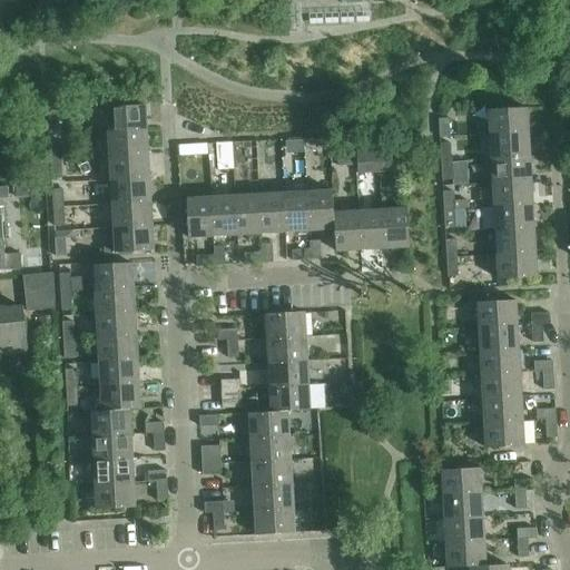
[(107,109),(108,134),(148,131),(146,107),(107,109)]
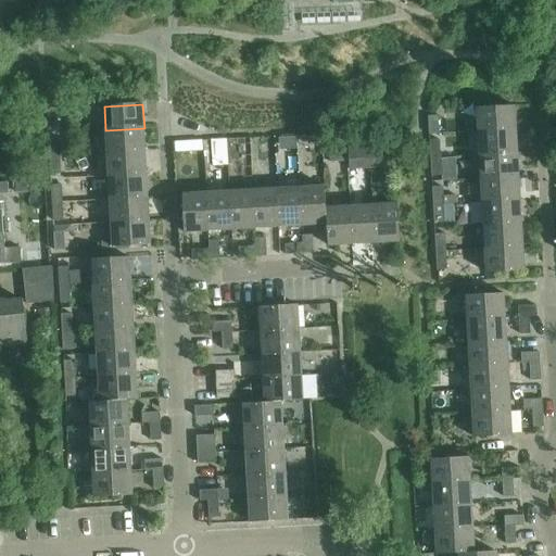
[(477,109),(478,133),(516,130),(514,106),(477,109)]
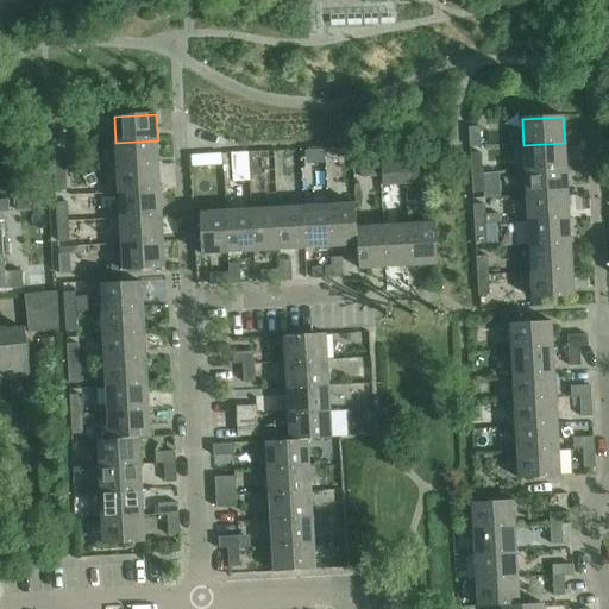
[(64,139),(63,119),(51,119),(52,139),(64,139)]
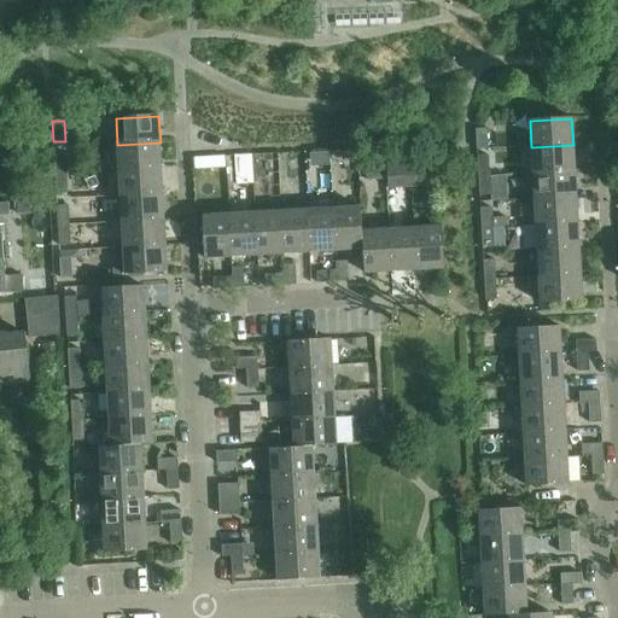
[(476,129),(477,150),(488,150),(488,129),(476,129)]
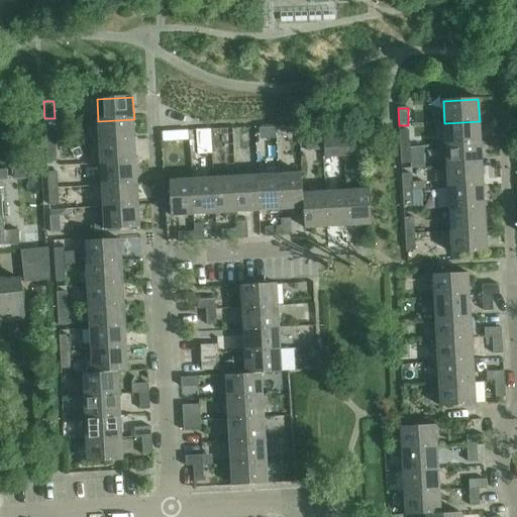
[(98,121),(99,142),(135,140),(134,119),(98,121)]
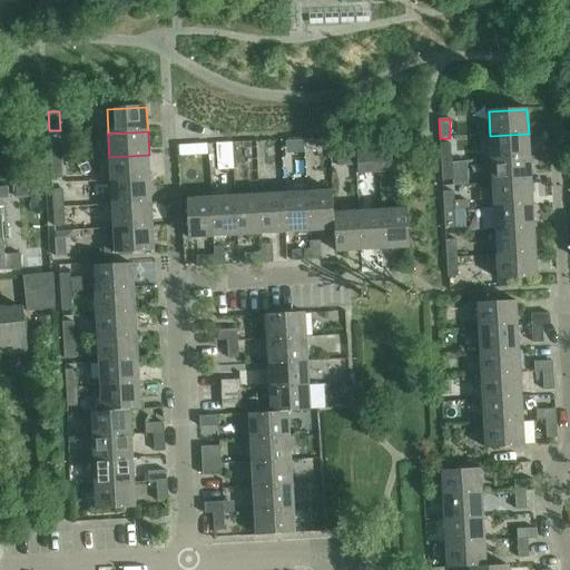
[(490,136),(491,159),(530,157),(529,134),(490,136)]
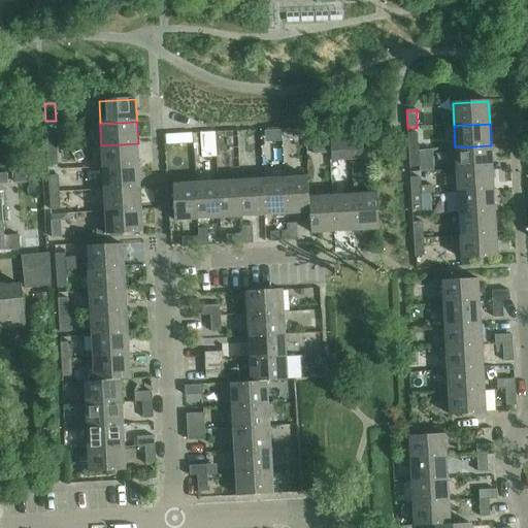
[(56,131),(46,132),(47,149),(57,149),(56,131)]
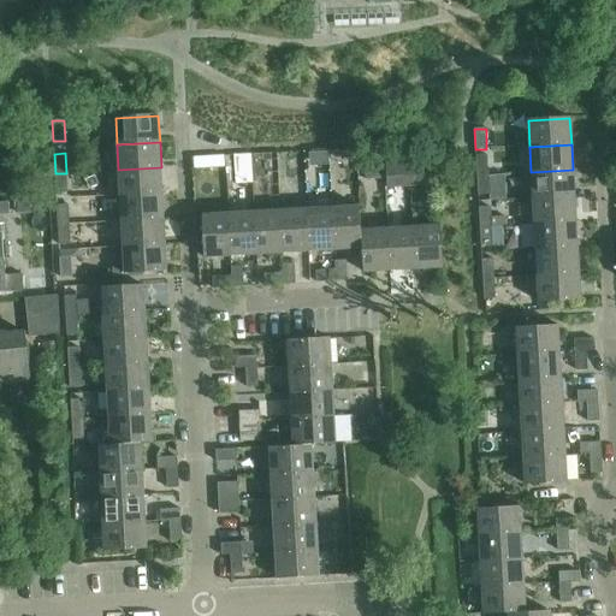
[(327,153),(308,154),(309,167),(314,167),(329,166),(327,153)]
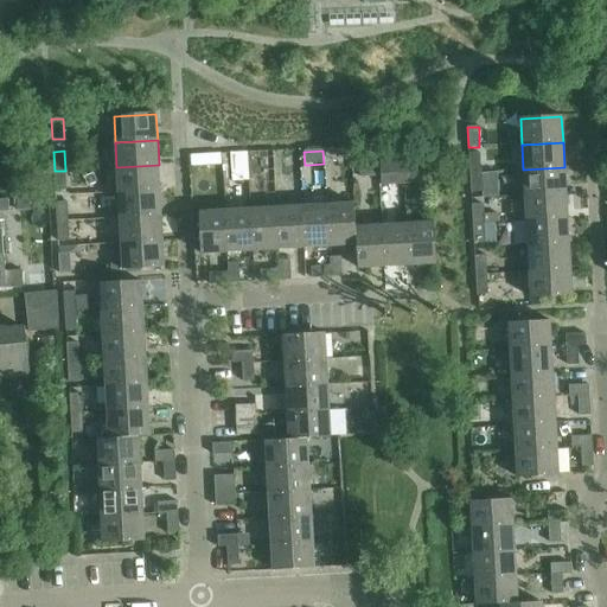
[(468,153),(470,159),(470,173),(481,173),(480,153),(468,153)]
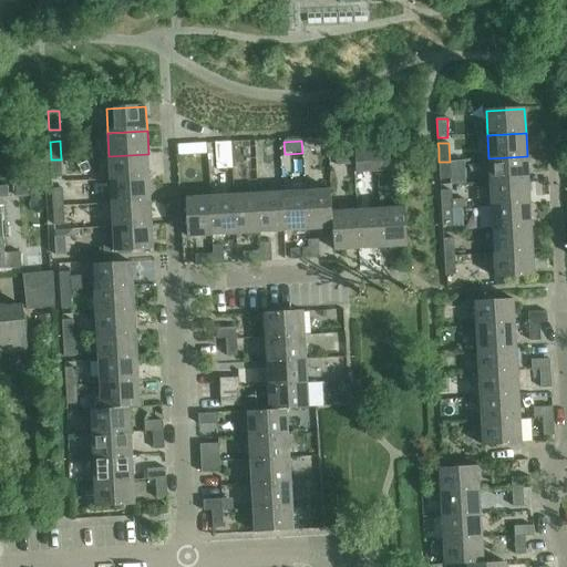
[(404,172),(403,162),(402,151),(378,153),(379,173),(404,172)]
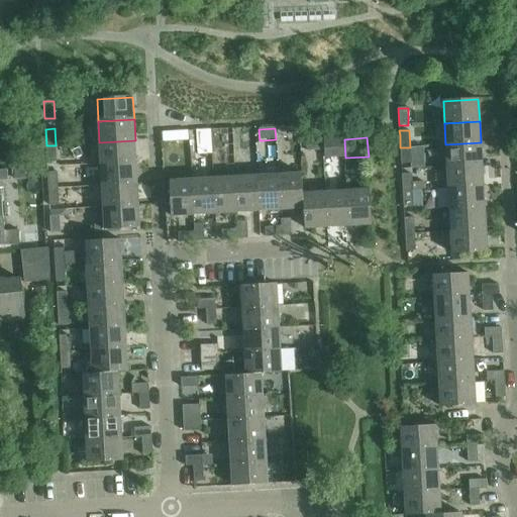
[(344,139),(324,140),(324,150),(324,159),(345,158),(344,139)]
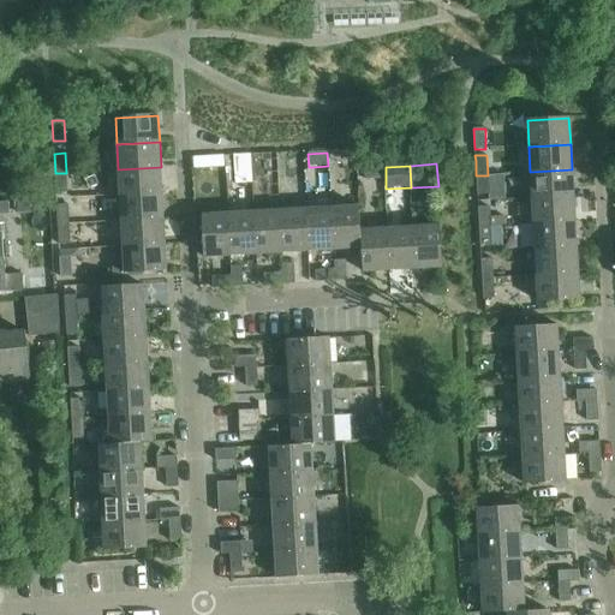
[(118,169),(119,196),(162,193),(161,167),(118,169)]
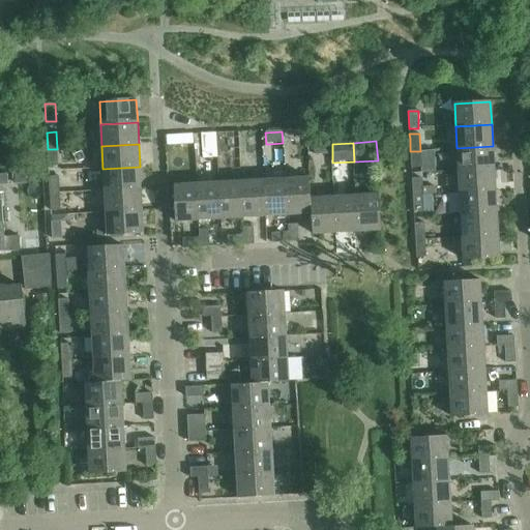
[(266,144),(262,145),(263,153),(271,153),(270,144),(266,144)]
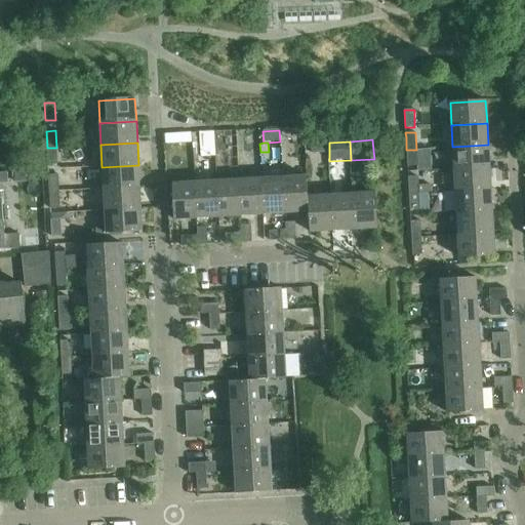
[(311,154),(329,153),(329,143),(311,144),(311,154)]
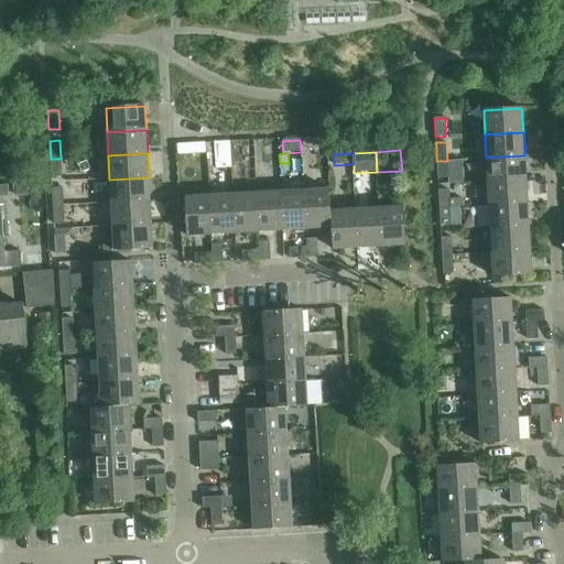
[(486,158),(488,182),(525,180),(524,155),(486,158)]
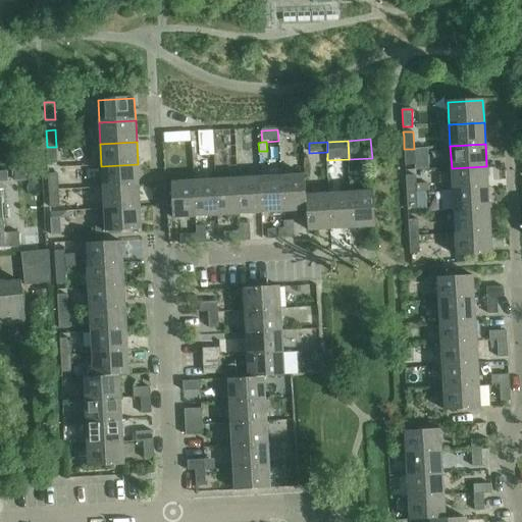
[(57,163),(56,147),(47,147),(48,164),(57,163)]
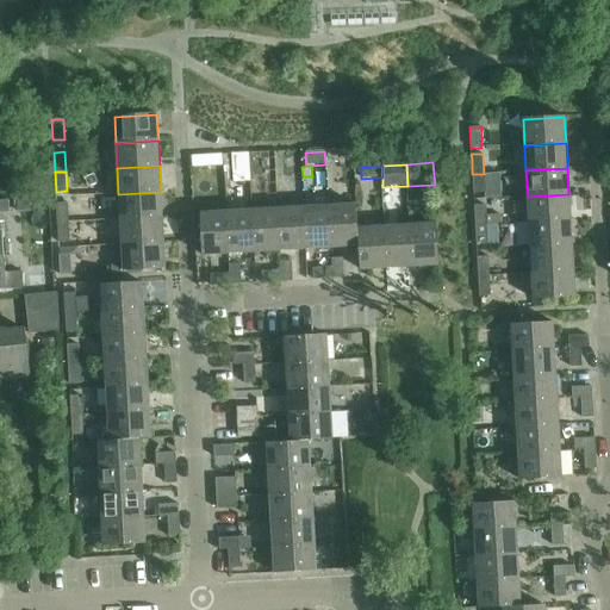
[(484,194),(484,174),(472,174),(473,194),(484,194)]
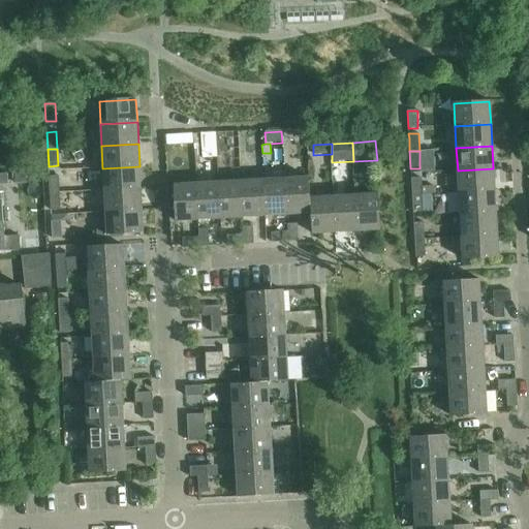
[(102,168),(104,190),(141,188),(139,166),(102,168)]
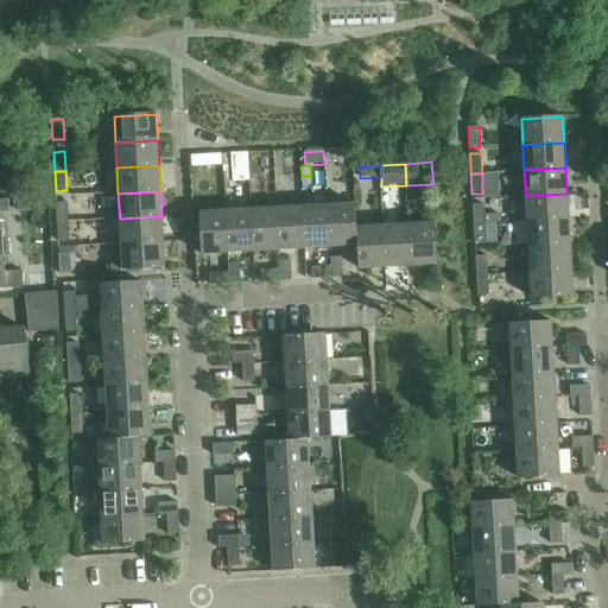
[(526,196),(527,221),(568,219),(567,194),(526,196)]
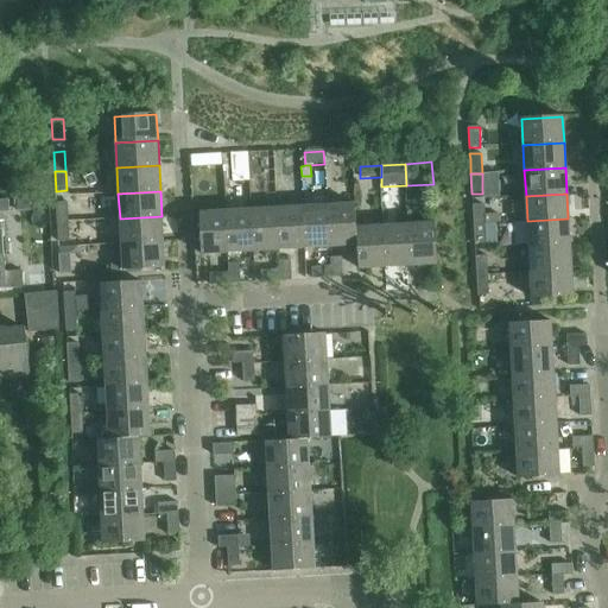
[(68,202),(56,203),(57,222),(69,222),(68,202)]
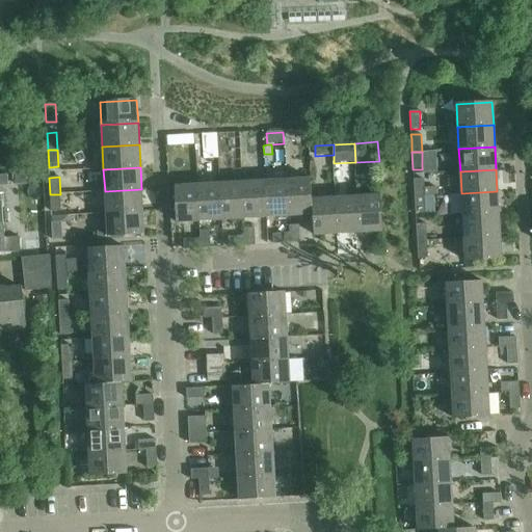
[(311,178),(288,179),(290,215),(313,214),(312,198),(311,178)]
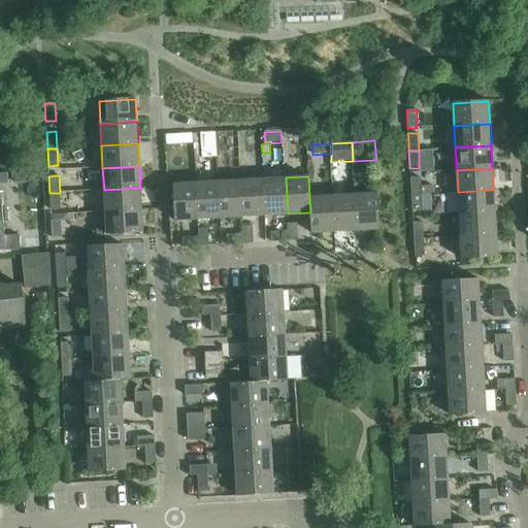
[(286,177),(263,179),(266,215),(288,213),(286,177)]
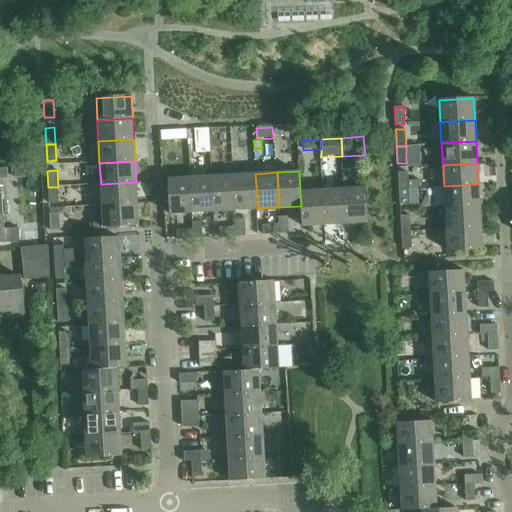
[(407,172),(398,172),(399,189),(408,189),(407,172)]
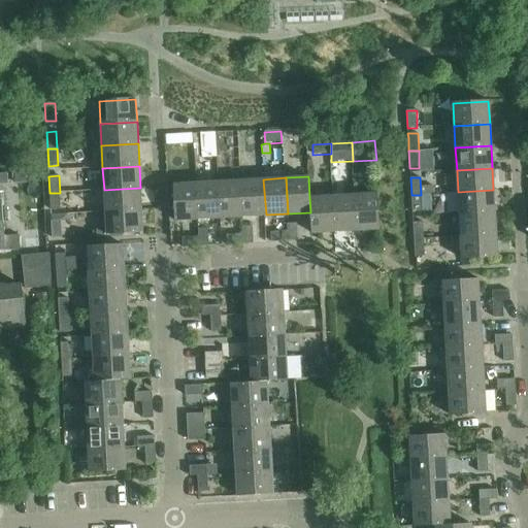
[(263,179),(241,180),(243,217),(266,215),(263,179)]
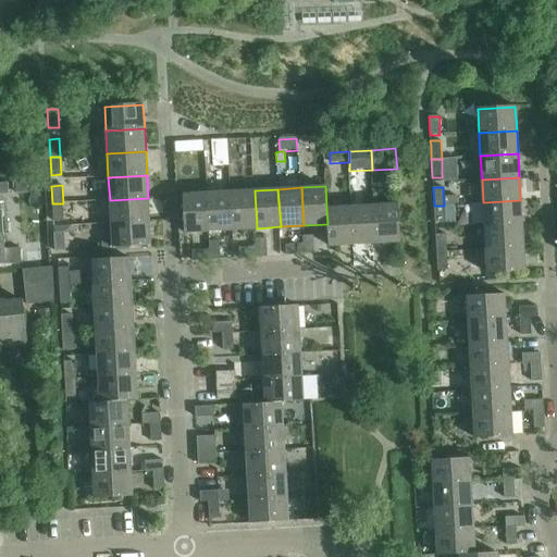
[(255,190),(231,192),(233,230),(257,229),(255,190)]
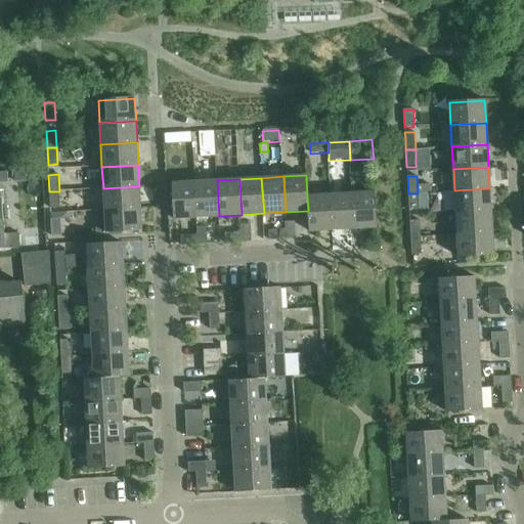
[(217,180),(195,182),(198,217),(219,216),(217,180)]
